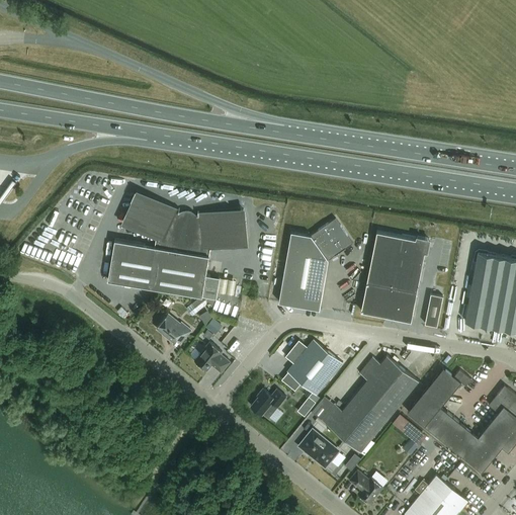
[(106,282),(147,288),(215,301),(219,279),(204,277),(209,249),(245,245),(242,211),(197,216),(197,215),(177,210),(177,212),(136,194),(121,225),(155,240),(154,248),(113,242),(106,282)]
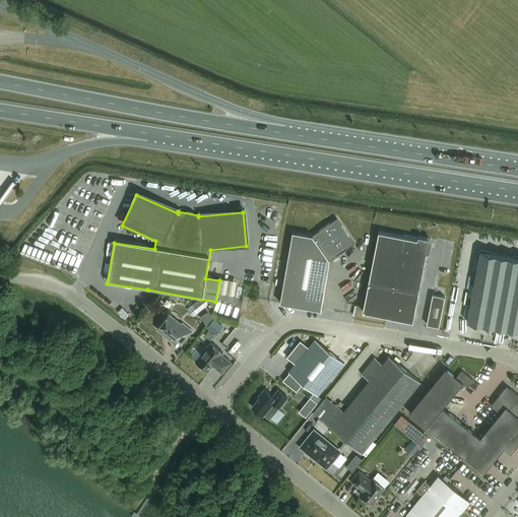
[(290,235),(278,306),(319,313),(328,263),(352,246),(335,220),(311,238),(290,235)]
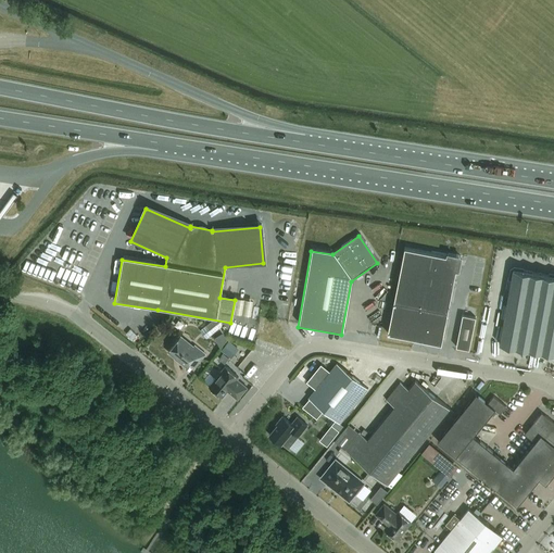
[(403,250),(392,304),(387,336),(440,347),(454,272),(456,273),(460,260),(447,256),(445,259),(403,250)]
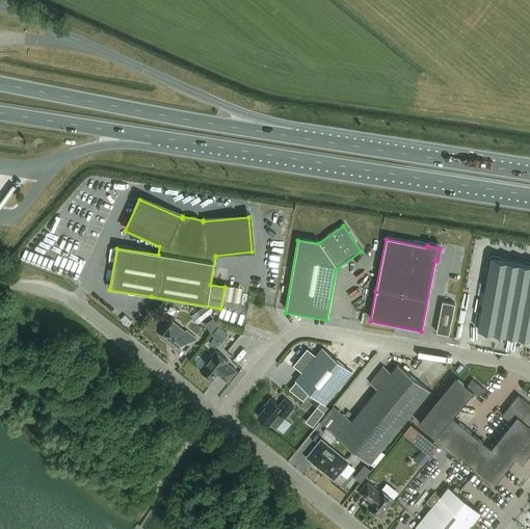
[(529,341),(529,267),(489,260),(477,332),(529,341)]
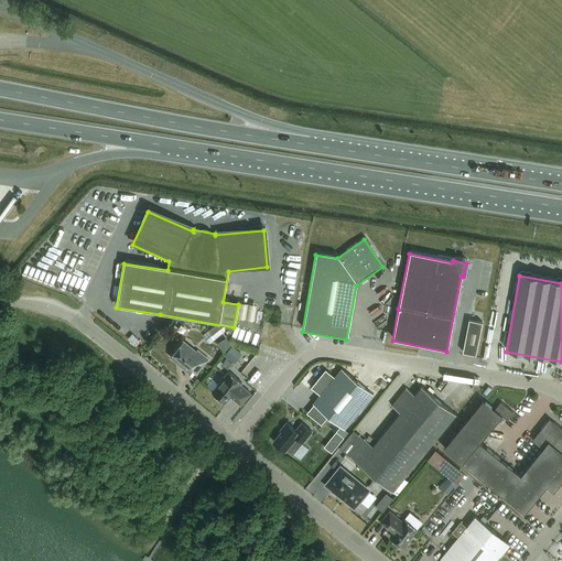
[(467,322),(461,355),(475,357),(481,325),(467,322)]
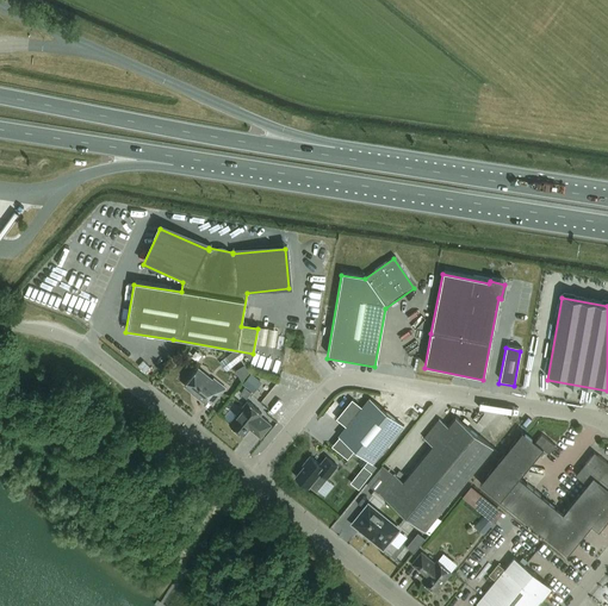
[(233,354),(217,366),(224,375),(241,361),(241,355),(233,354)]
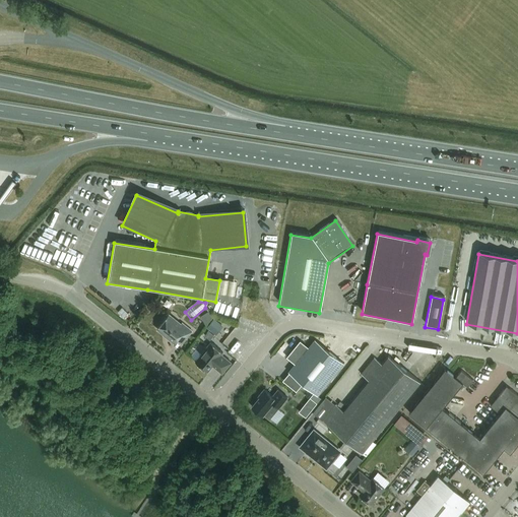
[(201,317),(205,325),(213,321),(209,313),(201,317)]
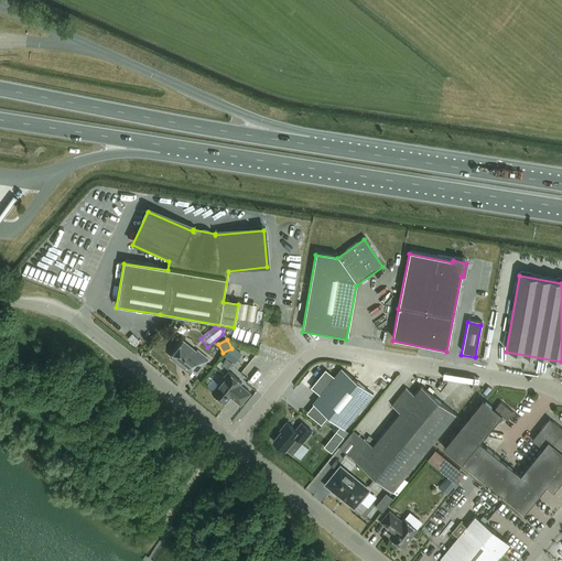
[(207,363),(196,353),(194,356),(181,345),(170,359),(177,365),(175,366),(187,376),(191,370),(196,375),(207,363)]
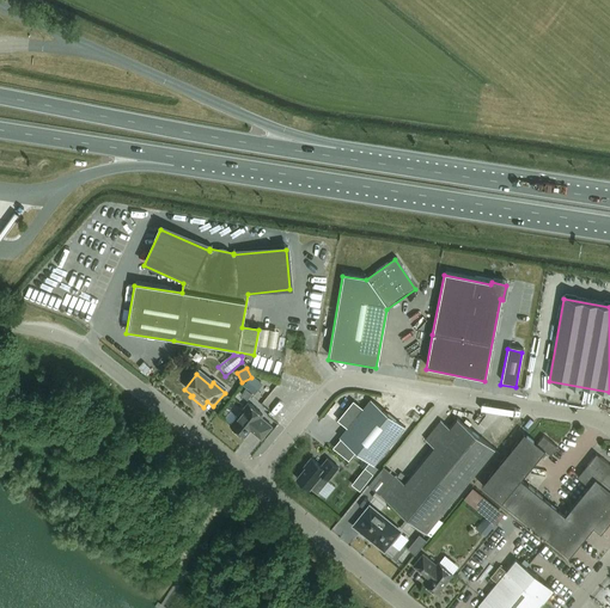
[(251,395),(258,386),(249,379),(242,388),(251,395)]
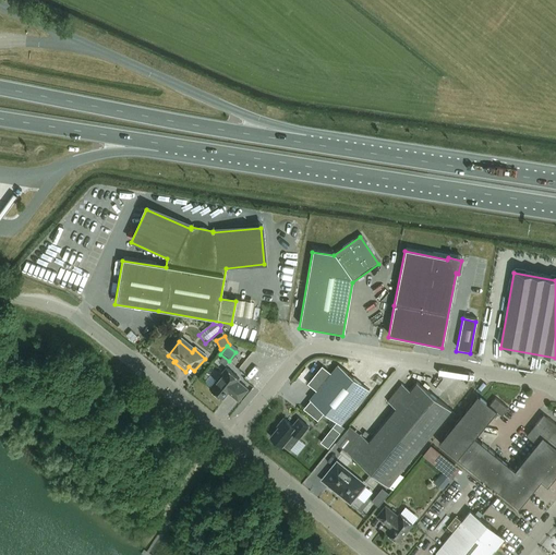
[(336,368),(307,402),(335,424),(339,427),(367,393),(336,368)]
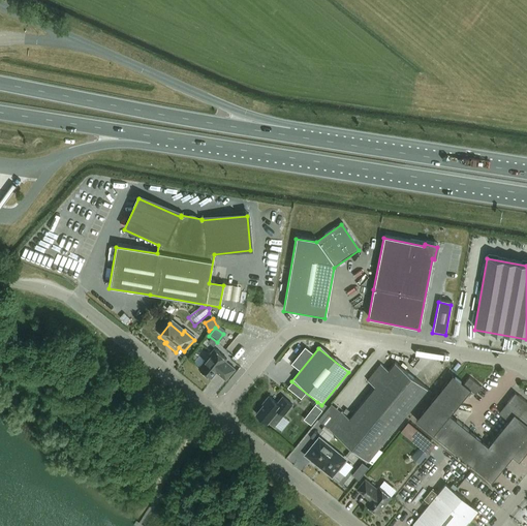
[(225,362),(213,351),(197,370),(210,380),(213,376),(213,374),(215,374),(219,377),(218,377),(224,382),(234,371),(224,364),(225,362)]
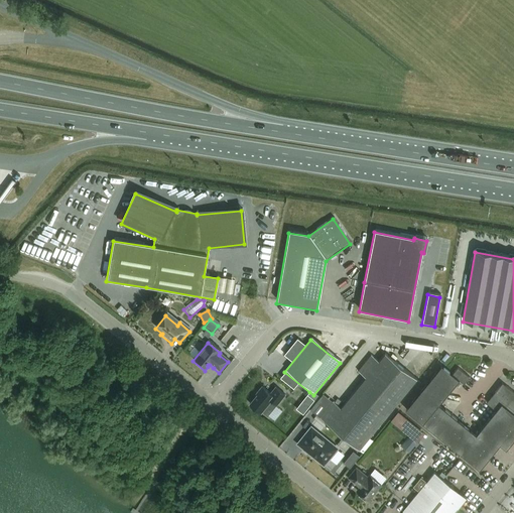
[(378,363),(370,357),(357,373),(364,380),(340,410),(332,404),(318,420),(358,453),(416,381),(384,356),(378,363)]
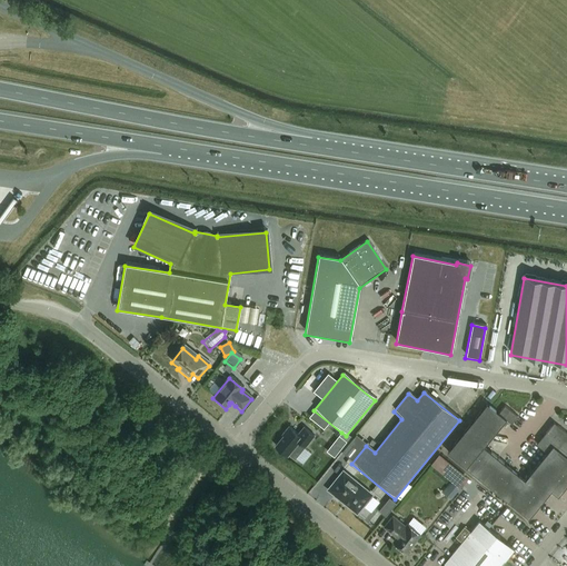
[(447,454),(466,469),(528,520),(550,493),(557,498),(566,486),(566,436),(553,425),(535,447),(546,455),(524,483),(483,449),(505,421),(510,426),(517,418),(504,408),(498,415),(486,405),(447,454)]
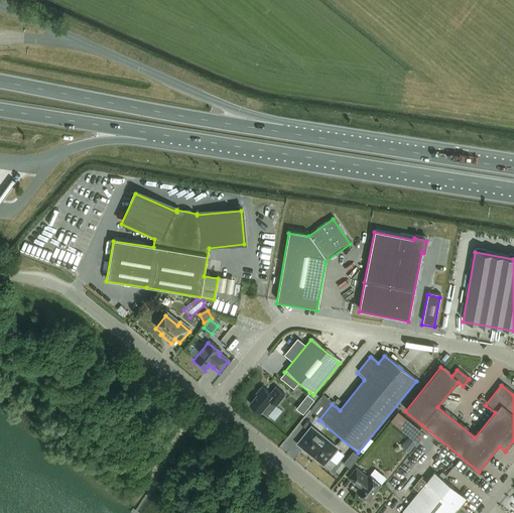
[(266,419),(275,407),(283,397),(274,389),(269,395),(260,388),(255,395),(256,396),(248,406),(259,415),(260,414),(266,419)]
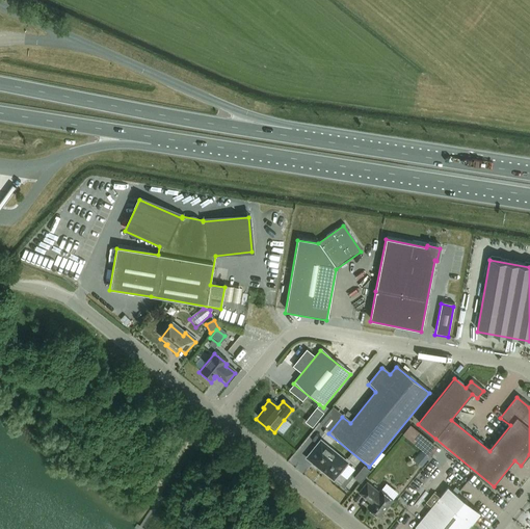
[(319,404),(316,410),(323,416),(326,411),(323,407),(319,404)]
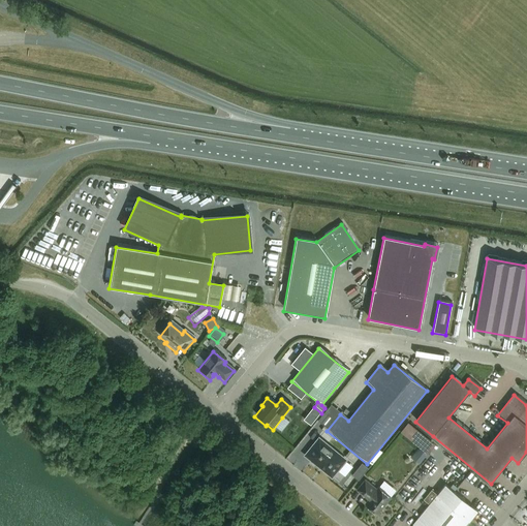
[(435,446),(407,425),(399,434),(417,450),(409,460),(417,467),(423,460),(426,462),(429,458),(427,456),(435,446)]
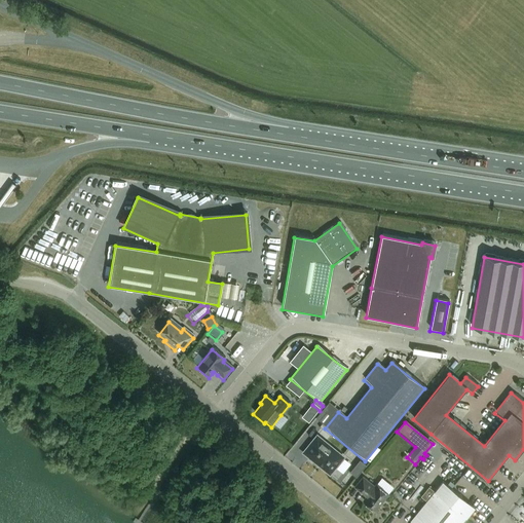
[(303,455),(329,476),(341,459),(316,439),(303,455)]
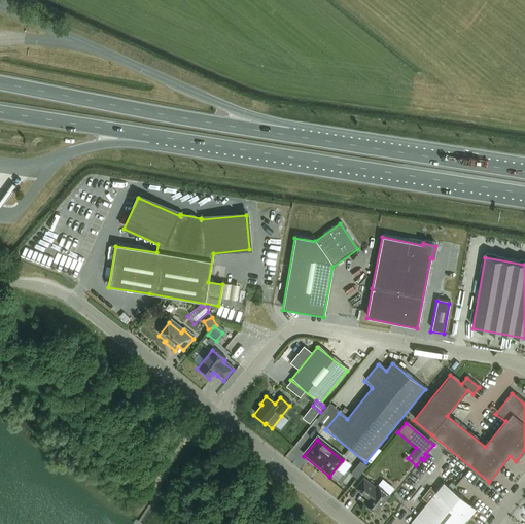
[(375,514),(388,497),(376,487),(374,490),(362,481),(354,490),(366,499),(362,503),(375,514)]
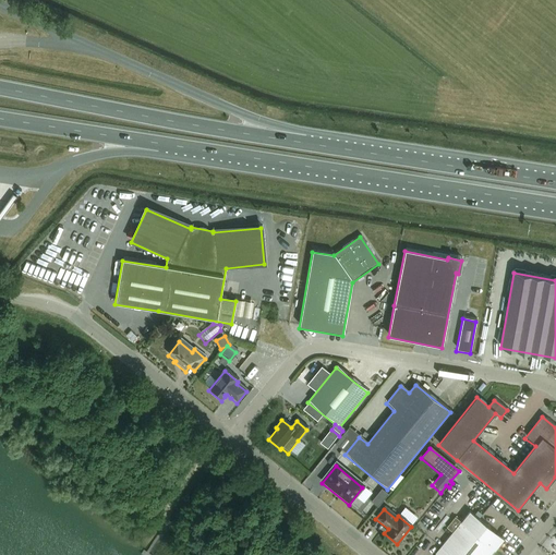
[(492,554),(503,541),(469,513),(436,554),(492,554)]
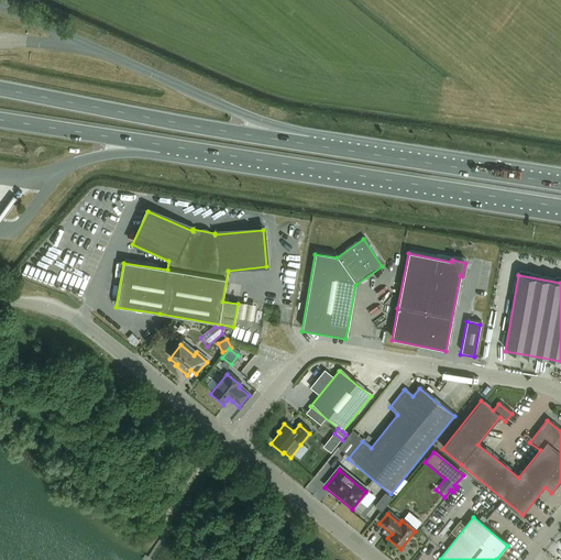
[(450,535),(454,538),(463,528),(458,524),(450,535)]
